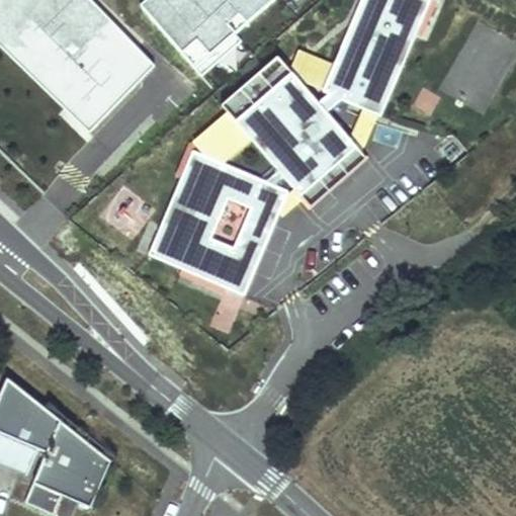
[(154,65),(95,0),(0,0),(0,44),(87,129),(154,65)]
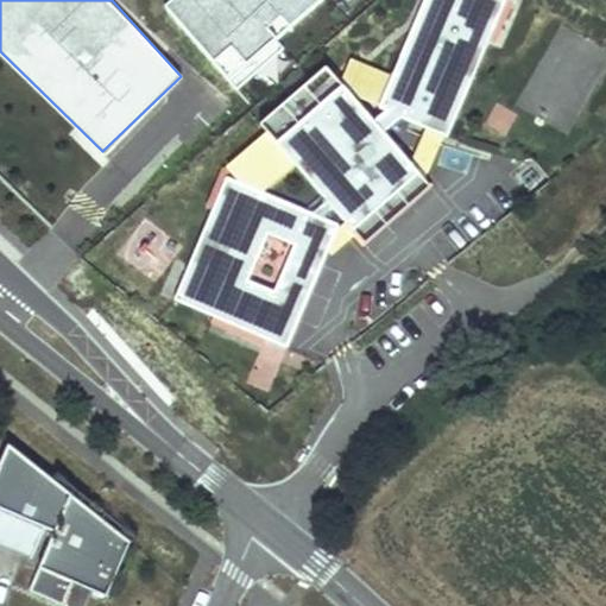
[(166,0),(165,1),(229,73),(311,0),(166,0)]
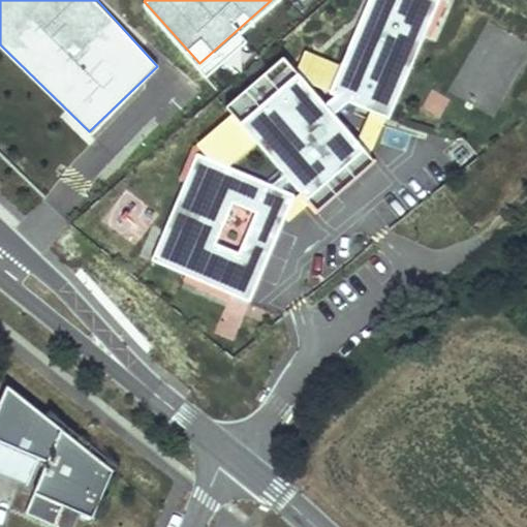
[(368,0),(330,93),(388,117),(436,0),(368,0)]
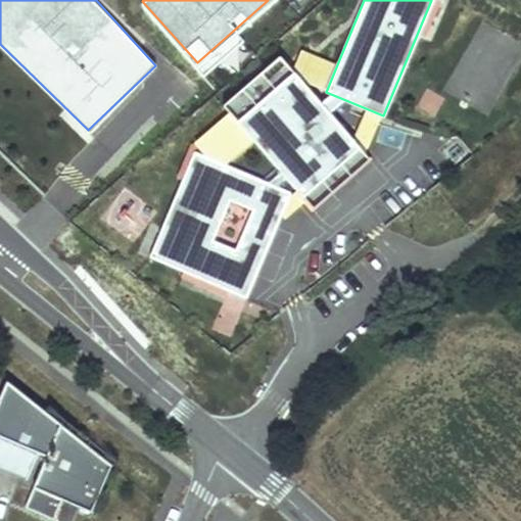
[(483,60),(507,53),(502,39),(479,46),(483,60)]
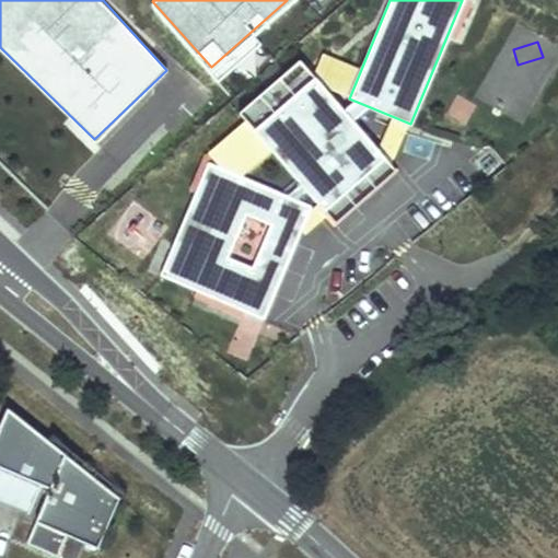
[(237,114),(333,223),(394,170),(299,60),(237,114)]
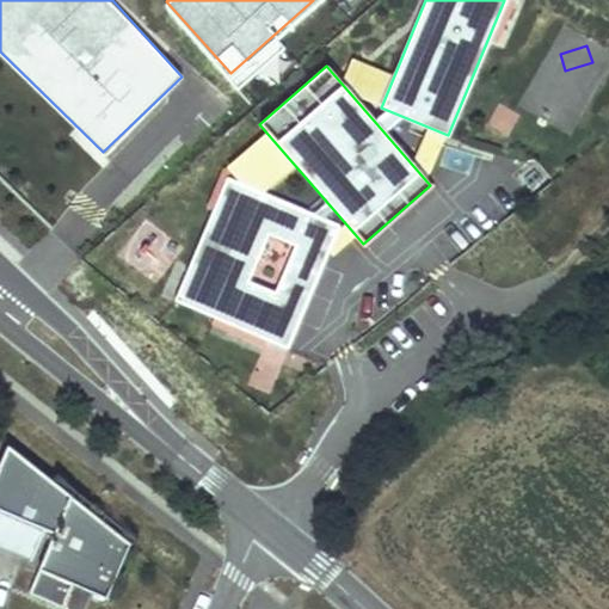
[(223,179),(176,300),(289,345),(338,226),(223,179)]
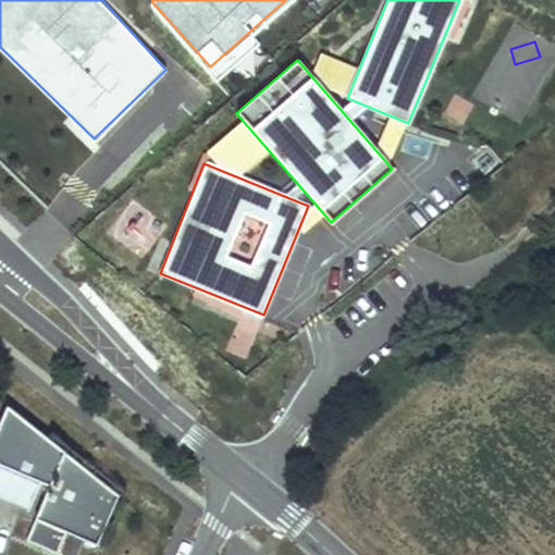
[(9,406),(0,426),(0,496),(29,509),(41,482),(50,485),(27,540),(58,553),(68,531),(98,545),(120,495),(9,406)]
